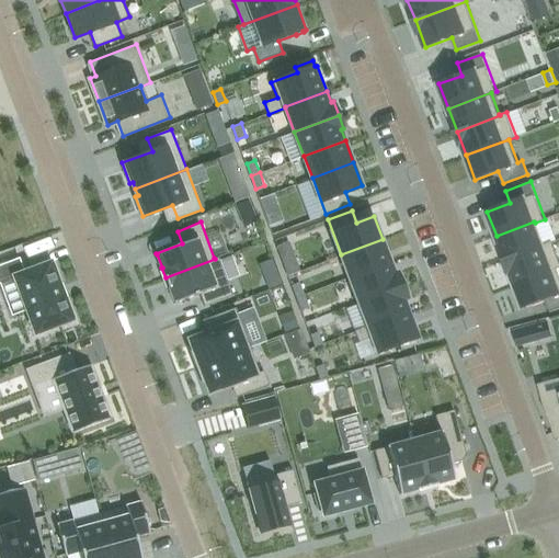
[(534,221),(497,236),(505,260),(543,246),(543,245),(535,223),(534,221)]
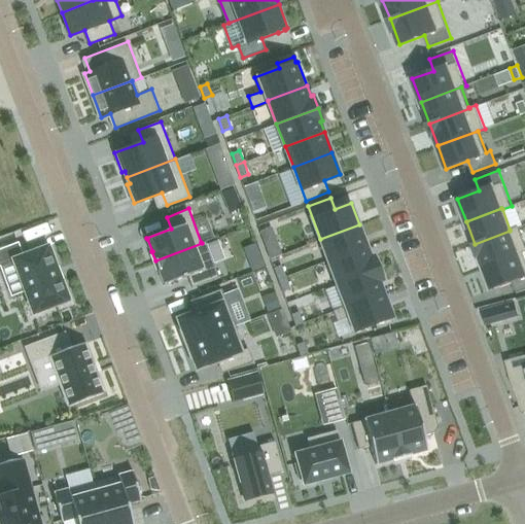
[(359,224),(320,239),(328,260),(368,245),(359,224)]
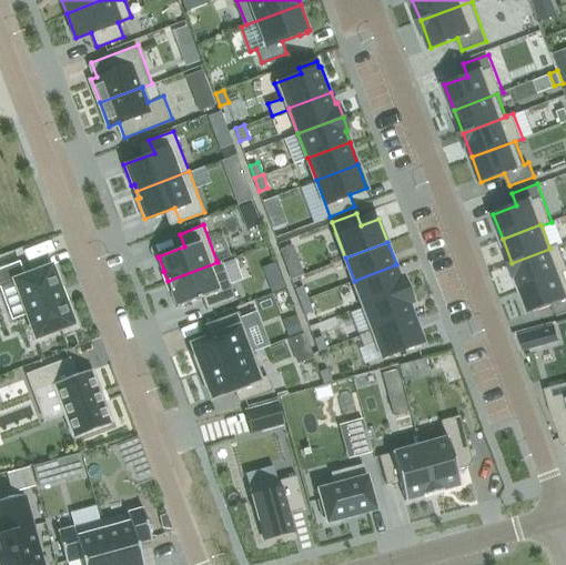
[(549,249),(512,263),(521,286),(564,270),(564,271),(565,270),(565,260),(559,243),(549,248),(549,249)]
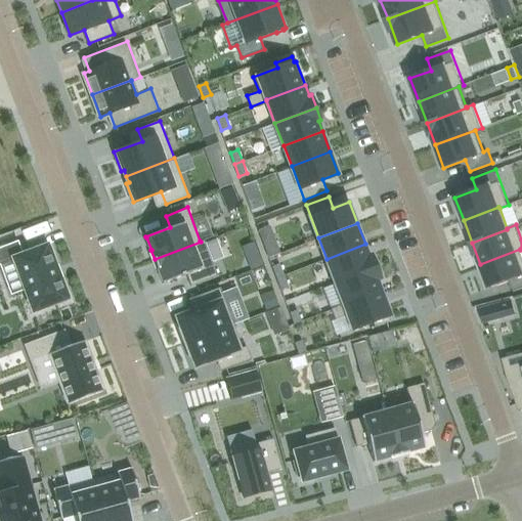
[(48,244),(24,253),(18,240),(0,247),(0,263),(14,258),(34,310),(69,298),(61,278),(55,263),(48,244)]
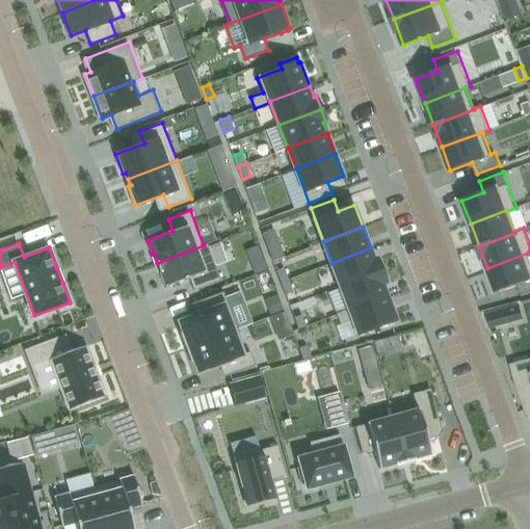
[(204,245),(157,263),(160,272),(161,272),(166,285),(165,285),(165,287),(190,278),(194,289),(221,279),(208,243),(203,244),(204,245)]
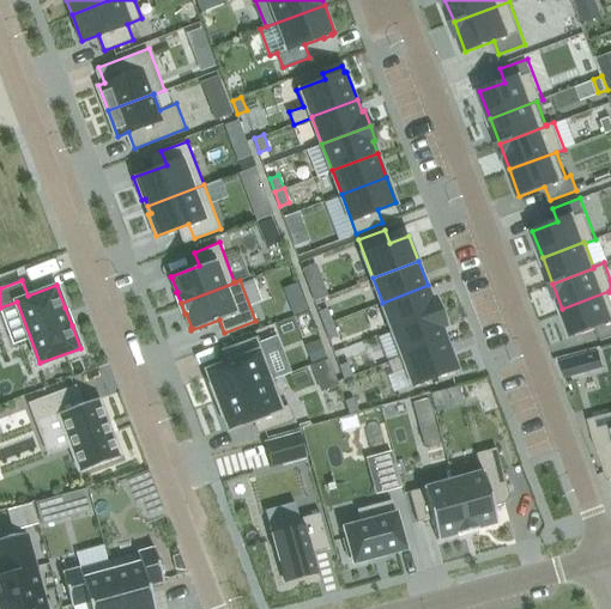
[(428,285),(382,303),(392,329),(440,311),(435,296),(431,297),(428,285)]
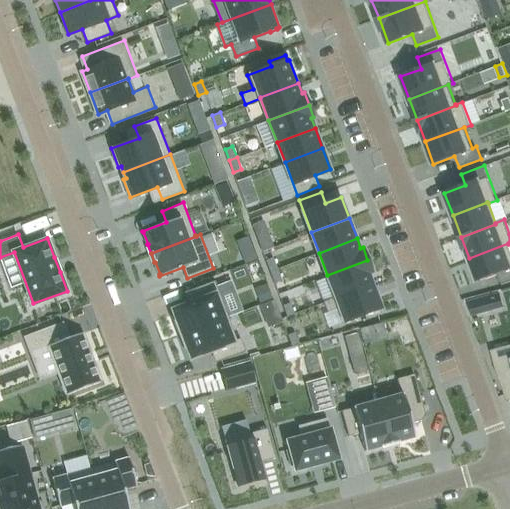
[(508,243),(469,258),(477,280),(498,272),(503,284),(509,281),(509,247),(508,244),(508,243)]
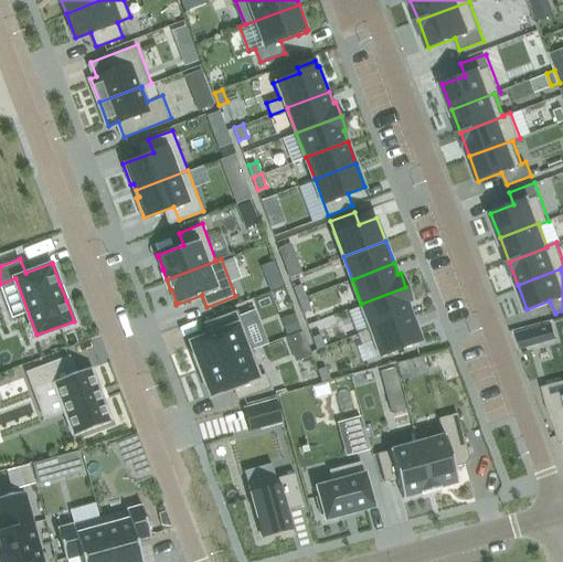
[(303,283),(294,286),(299,299),(307,296),(303,283)]
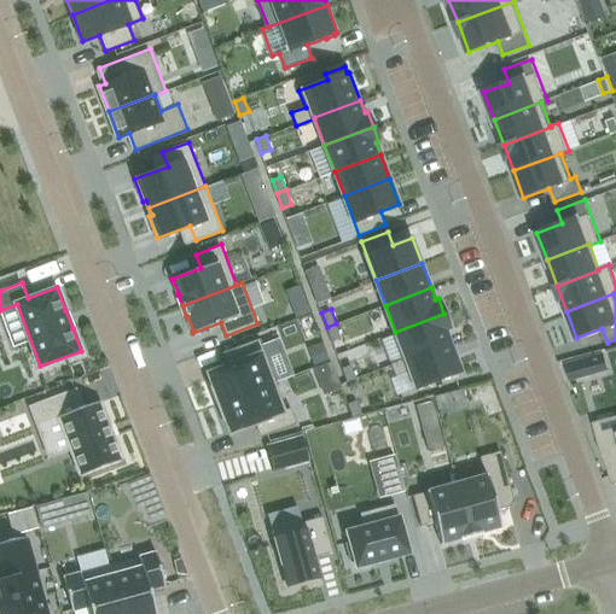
[(443,314),(395,332),(405,357),(406,358),(452,341),(447,329),(449,328),(443,314)]
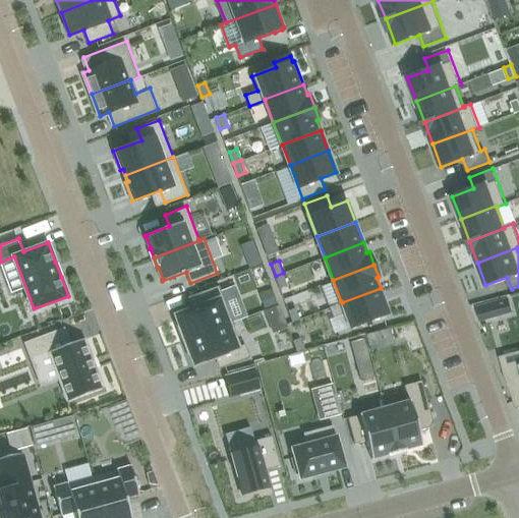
[(283,273),(276,276),(280,287),(288,284),(283,273)]
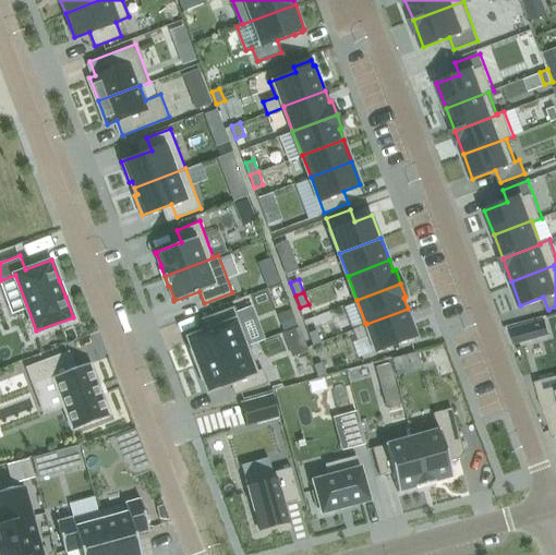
[(213,327),(189,337),(193,350),(197,364),(250,345),(234,305),(208,315),(213,327)]
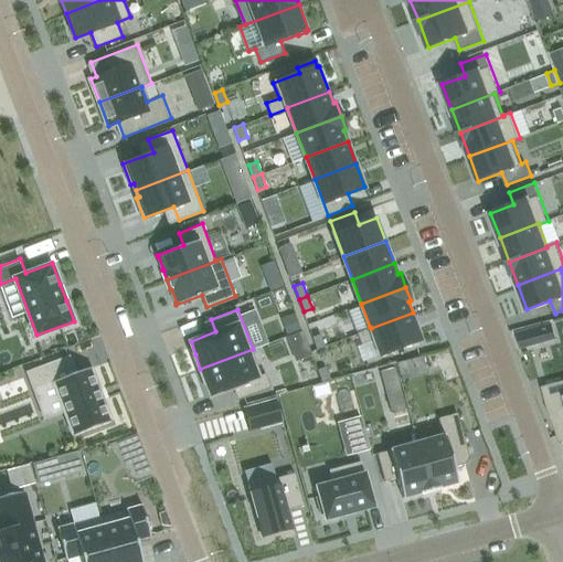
[(370,327),(358,332),(362,343),(374,339),(381,354),(403,346),(405,351),(422,345),(420,339),(422,338),(413,313),(371,328),(370,327)]
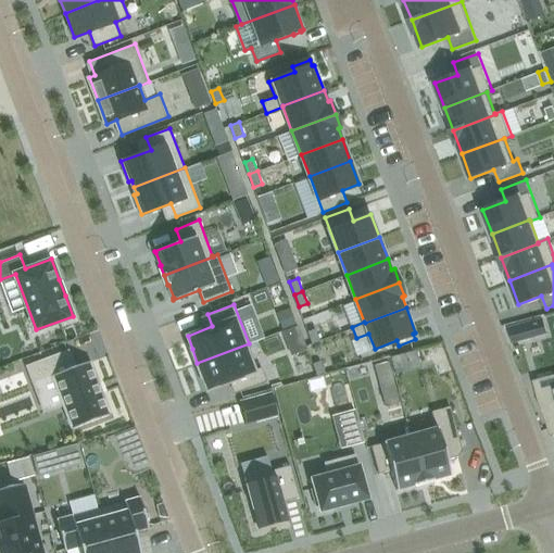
[(316,327),(307,330),(313,343),(320,340),(316,327)]
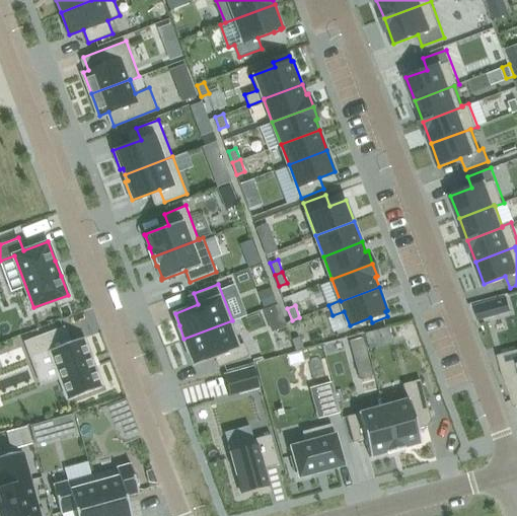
[(232,320),(183,339),(189,351),(190,351),(194,363),(221,353),(225,364),(249,355),(244,342),(240,344),(232,320)]
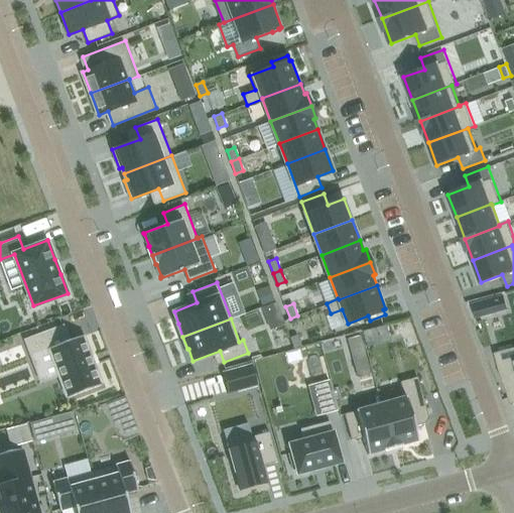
[(63,325),(25,339),(32,356),(50,349),(69,396),(102,384),(83,335),(70,340),(63,325)]
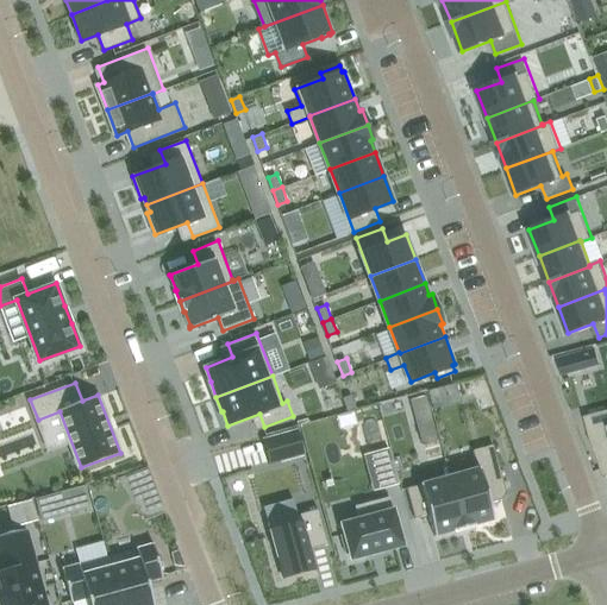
[(352,394),(343,397),(349,410),(357,407),(352,394)]
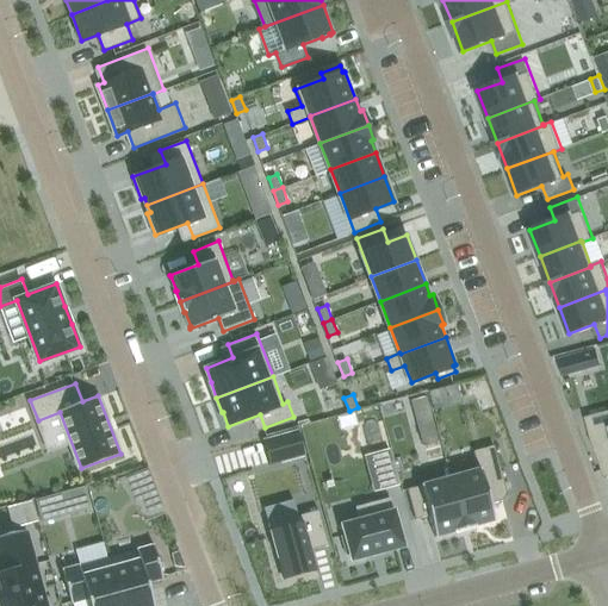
[(607,425),(589,430),(594,447),(606,476),(607,475),(607,425)]
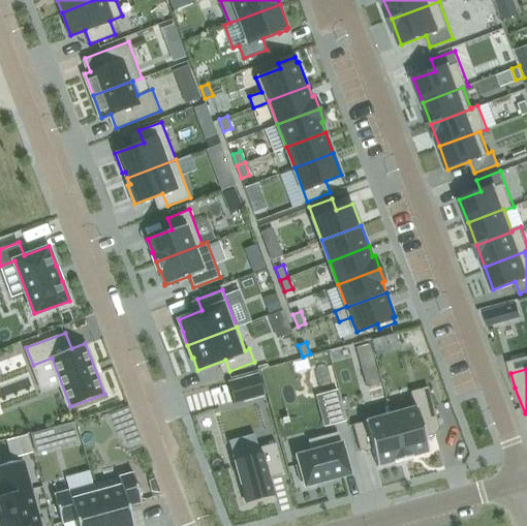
[(258,373),(230,381),(236,400),(234,401),(234,402),(264,394),(258,373)]
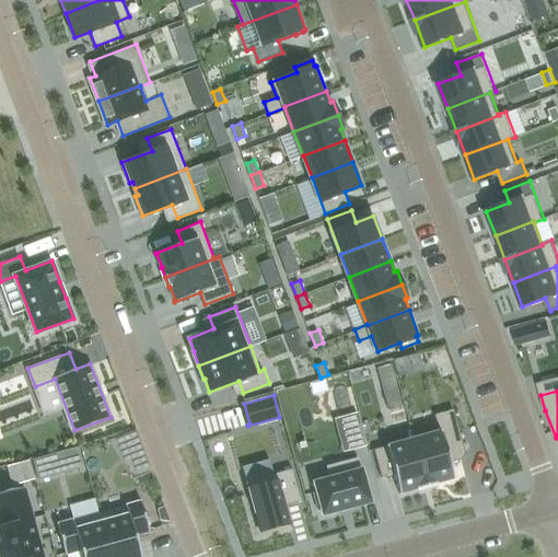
[(440,430),(415,438),(428,485),(438,482),(453,477),(455,477),(451,462),(462,459),(466,452),(454,408),(436,414),(440,430)]
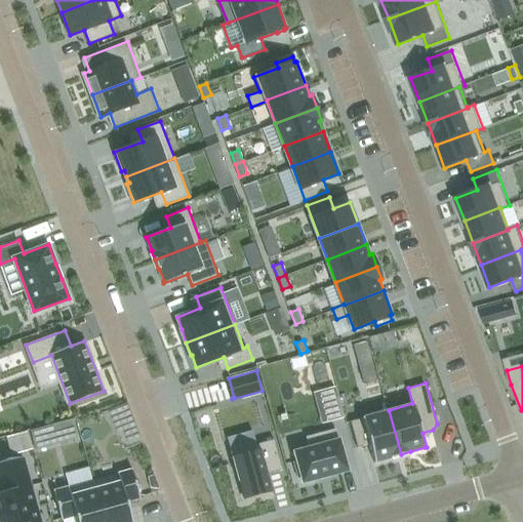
[(336,389),(320,393),(328,422),(344,416),(336,389)]
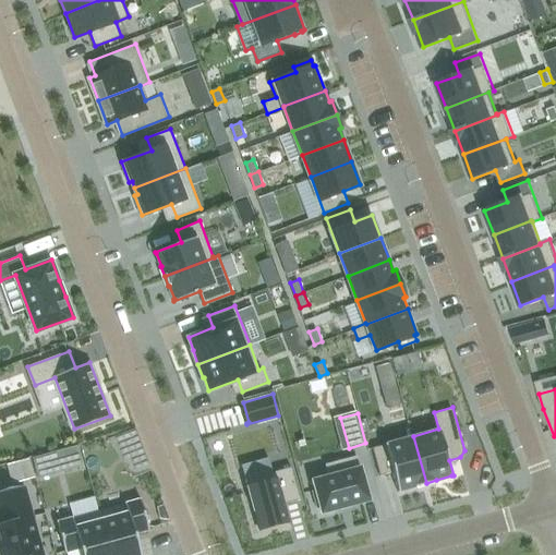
[(386,444),(373,447),(381,474),(394,471),(399,491),(400,490),(415,485),(426,483),(413,436),(387,443),(385,443),(386,444)]
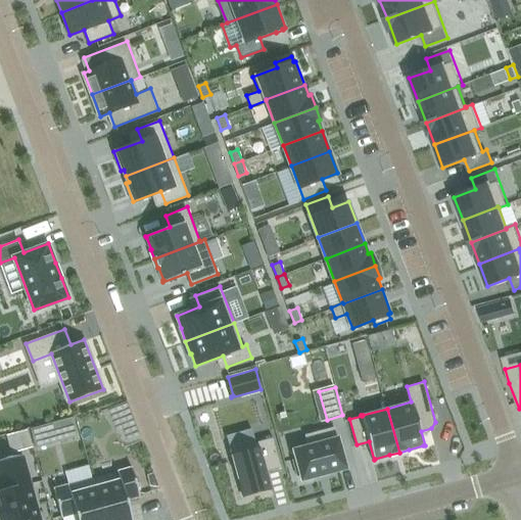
[(296,458),(293,459),(297,476),(301,475),(302,479),(346,467),(334,426),(305,434),(309,445),(294,450),(296,458)]
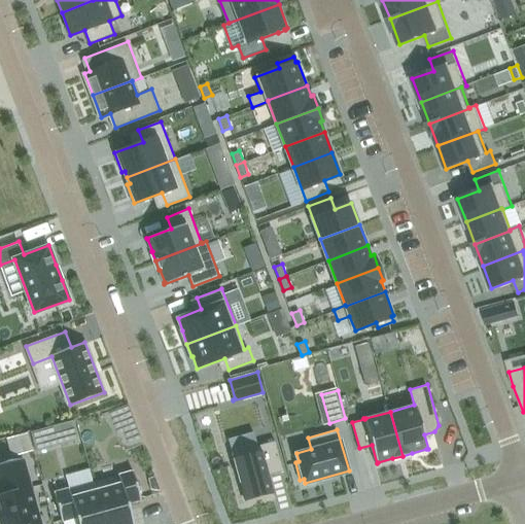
[(276,440),(233,452),(245,499),(273,491),(269,475),(284,470),(276,440)]
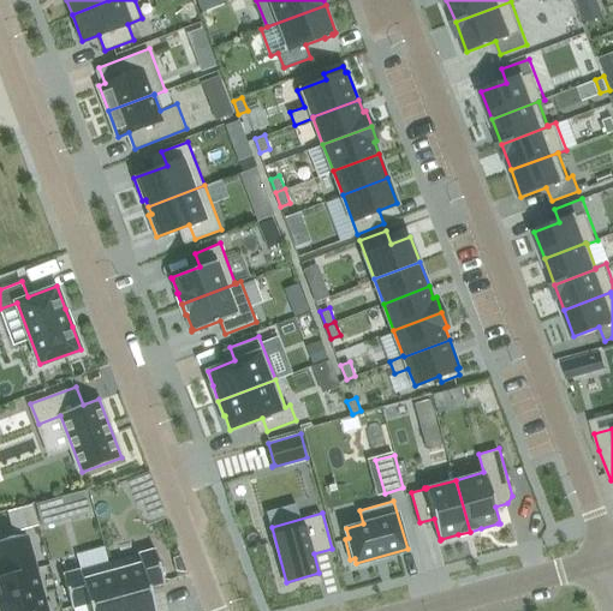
[(47,610),(28,535),(0,543),(0,563),(9,593),(0,595),(0,599),(3,610),(47,610)]
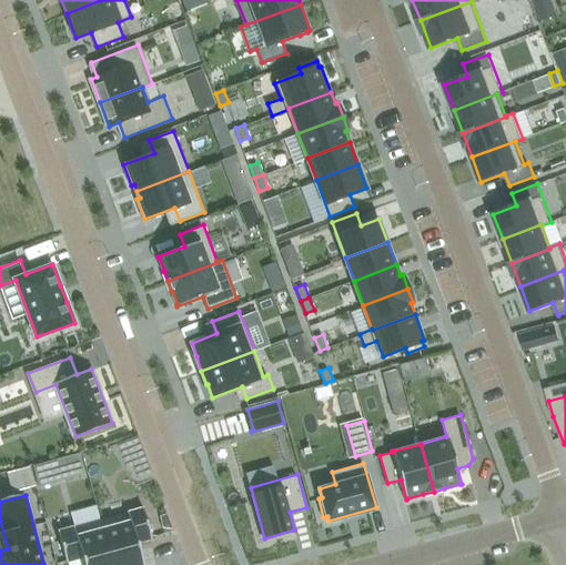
[(128,512),(101,518),(113,564),(143,564),(138,542),(151,537),(151,538),(153,538),(143,505),(142,506),(142,507),(129,511),(129,510),(128,510),(128,512)]
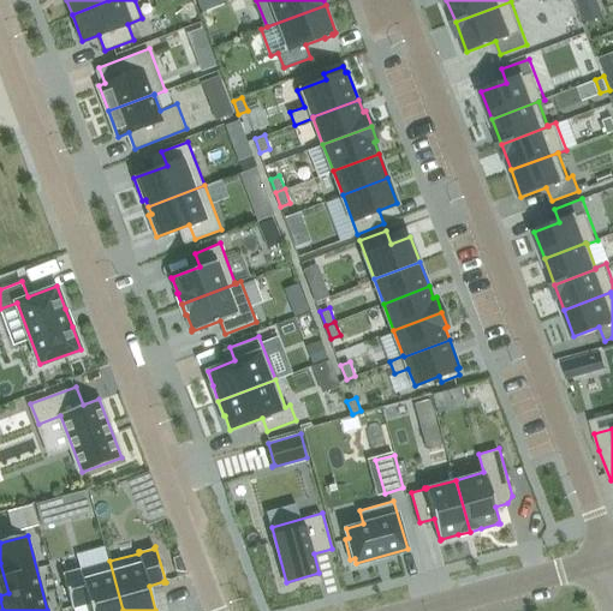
[(65,571),(63,573),(73,607),(75,607),(75,606),(89,601),(90,610),(123,610),(109,561),(82,569),(81,567),(79,568),(79,569),(65,574),(65,571)]
